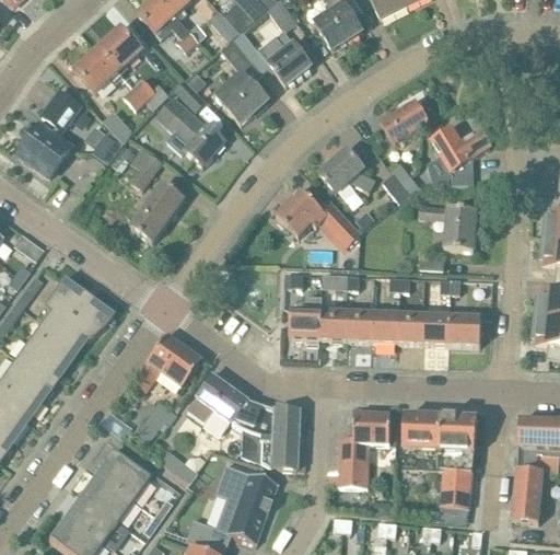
[(3,0),(11,9),(21,0),(3,0)]
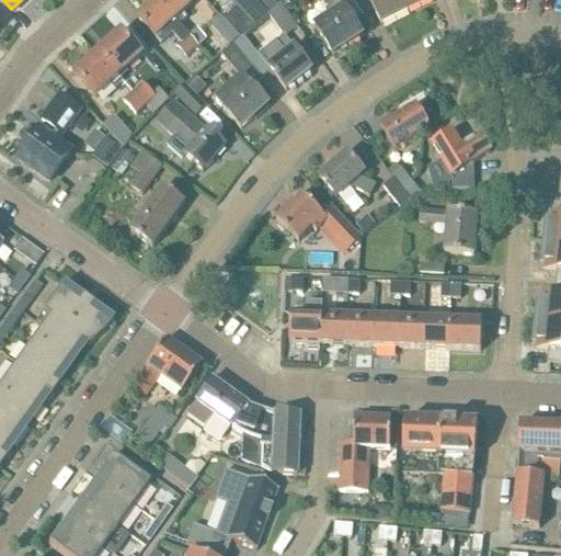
[(189,32),(175,18),(160,0),(152,0),(137,14),(157,35),(161,40),(173,30),(181,40),(180,40),(190,50),(198,42),(189,32)]
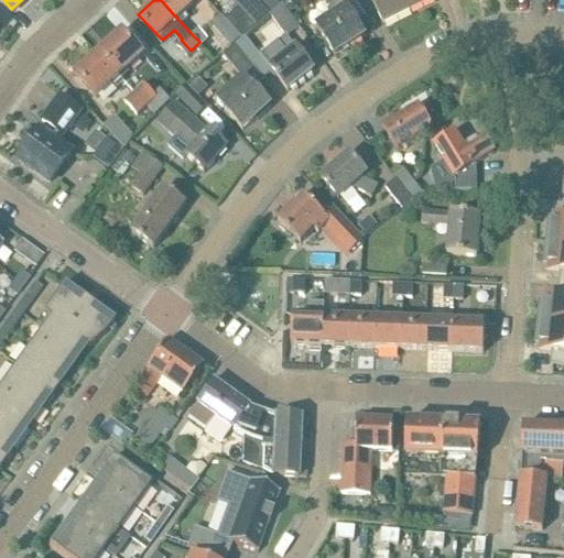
[(161,0),(176,18),(196,0),(161,0)]
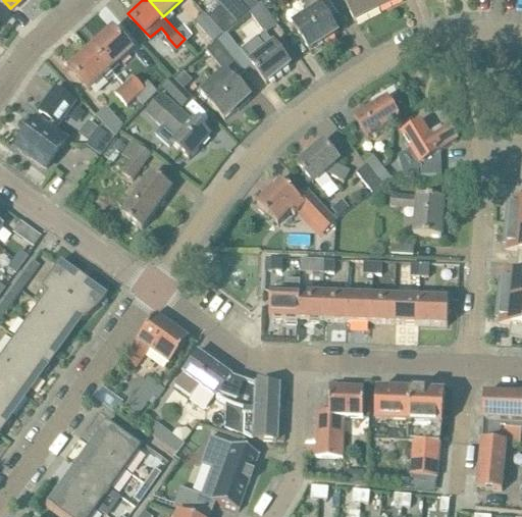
[(218,0),(237,20),(240,16),(249,9),(242,2),(241,0),(218,0)]
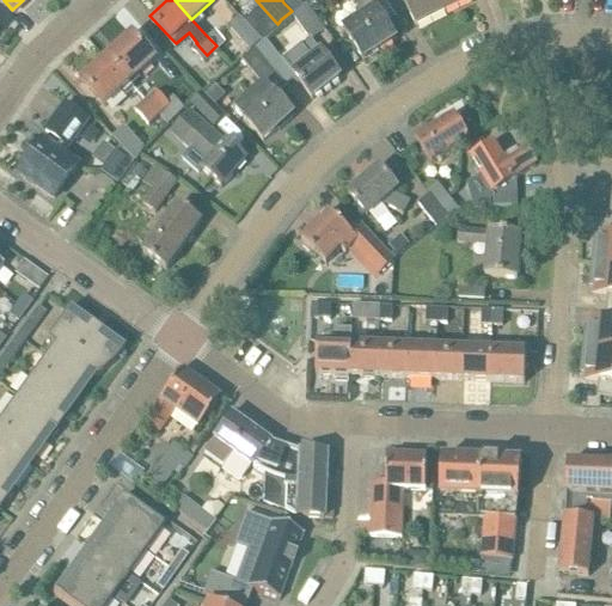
[(282,0),(283,2),(292,11),(293,10),(304,0),(282,0)]
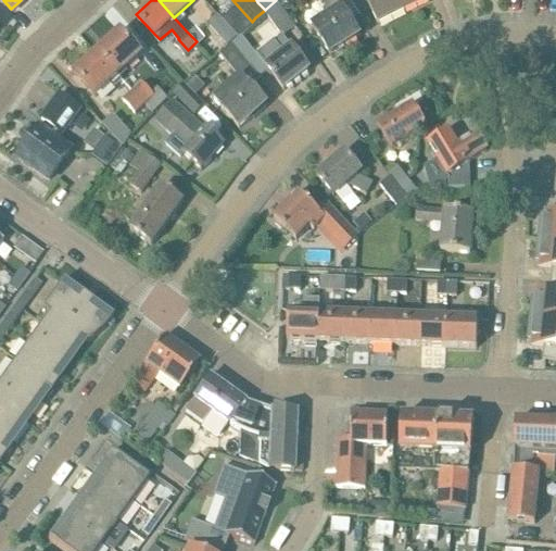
[(266,10),(280,32),(257,49),(283,86),(310,66),(282,32),(295,24),(279,0),(277,0),(266,10)]
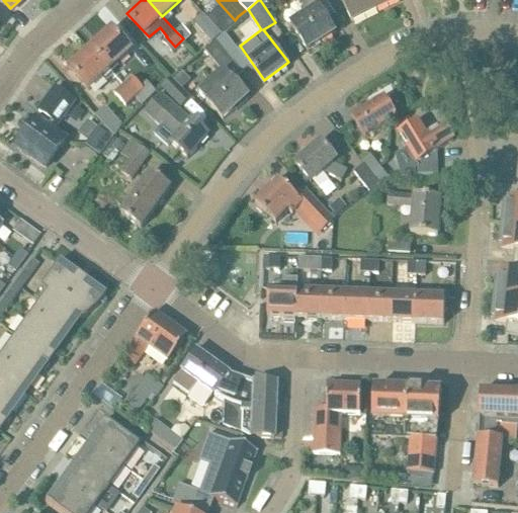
[(333,9),(327,0),(300,0),(307,9),(289,19),(308,48),(335,30),(325,14),(333,9)]
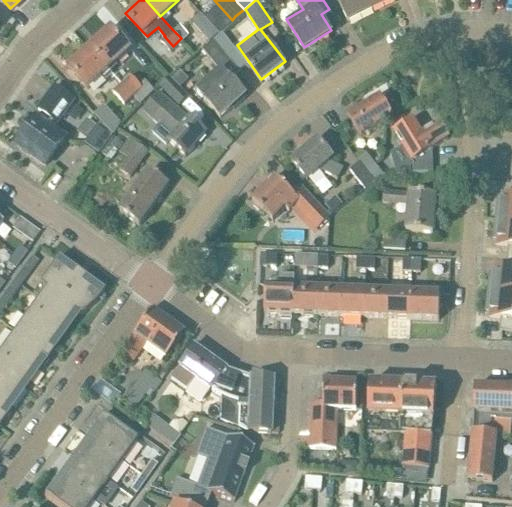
[(372,7),(368,0),(338,0),(348,19),(372,7)]
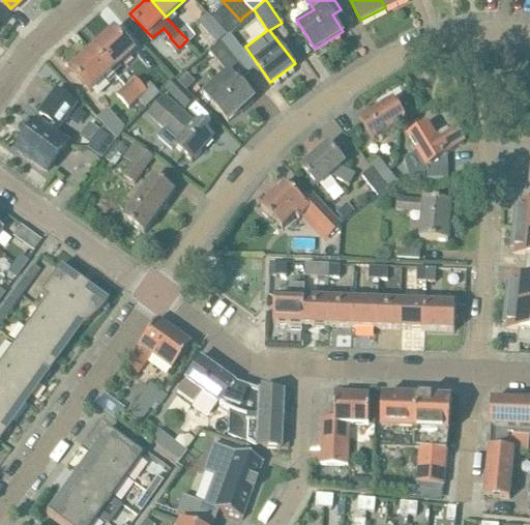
[(216,40),(226,31),(218,24),(207,10),(197,20),(216,40)]
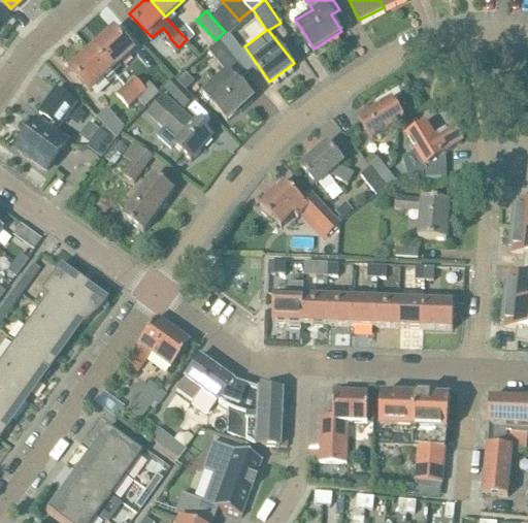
[(226,17),(218,24),(225,31),(225,32),(233,25),(226,17)]
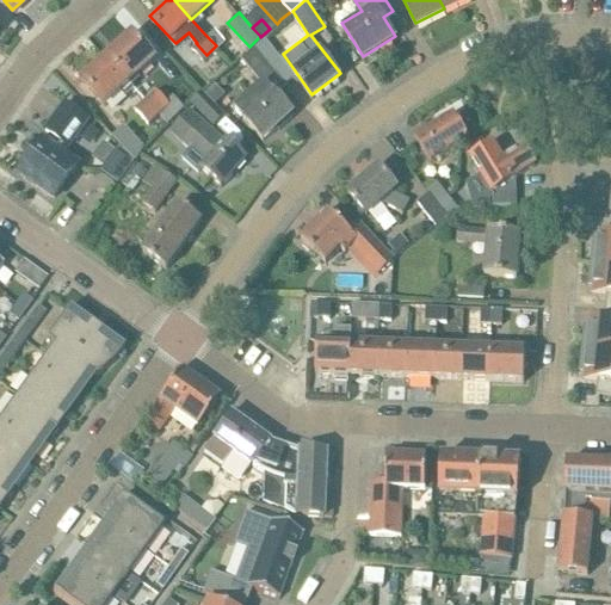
[(205,35),(216,45),(226,37),(215,26),(205,35)]
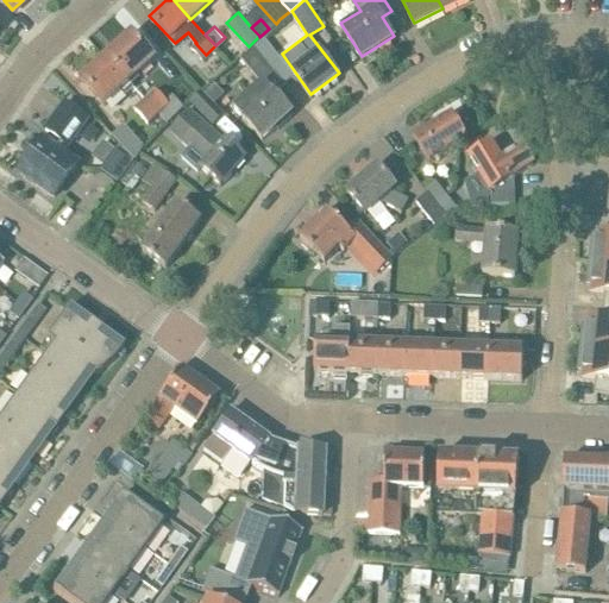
[(106,54),(131,80),(132,81),(139,75),(138,74),(156,57),(132,30),(106,54)]
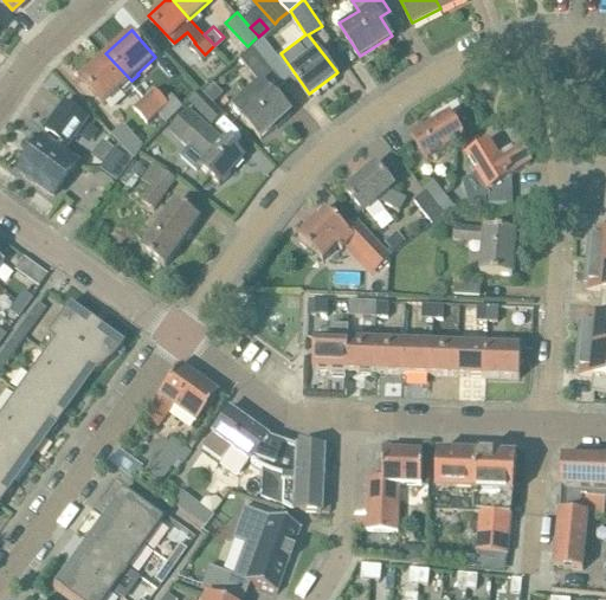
[(260,136),(290,109),(272,90),(282,81),(251,44),(239,55),(260,81),(233,105),(238,111),(260,136)]
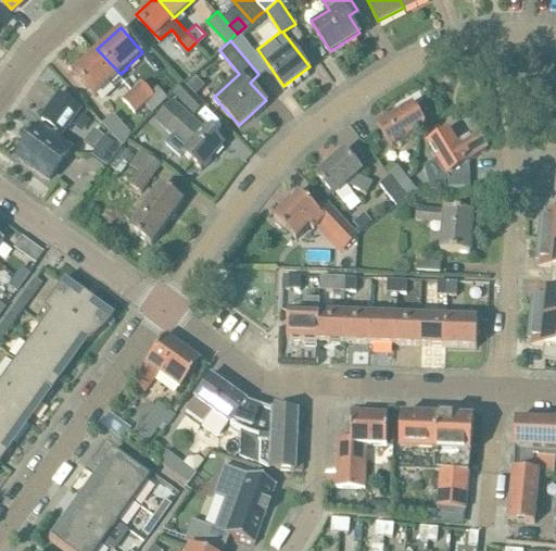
[(118,74),(119,73),(97,49),(73,71),(95,96),(112,80),(115,84),(122,77),(118,74)]
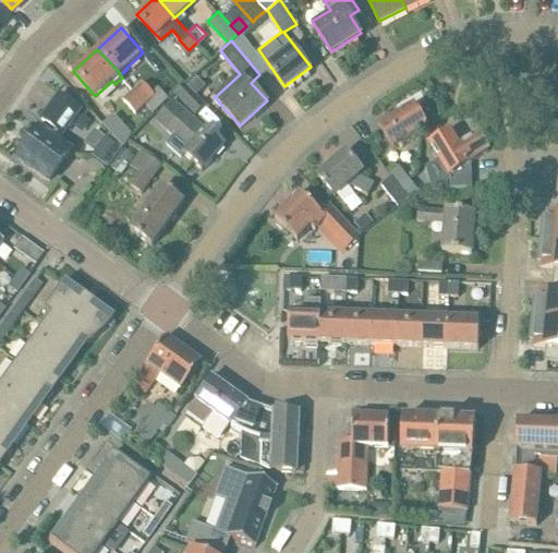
[(195,72),(185,82),(195,93),(205,83),(195,72)]
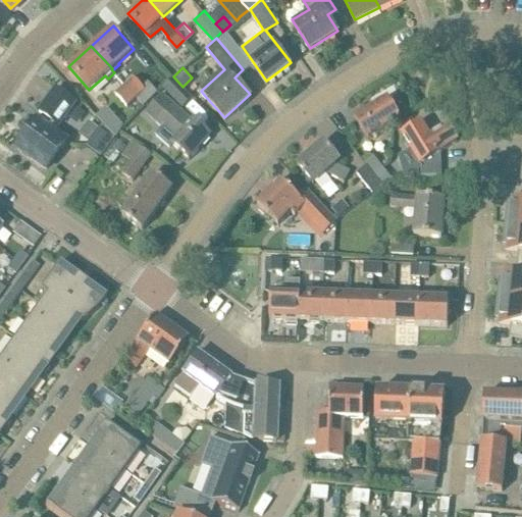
[(136,95),(143,103),(157,90),(147,79),(142,84),(133,73),(123,82),(136,95)]
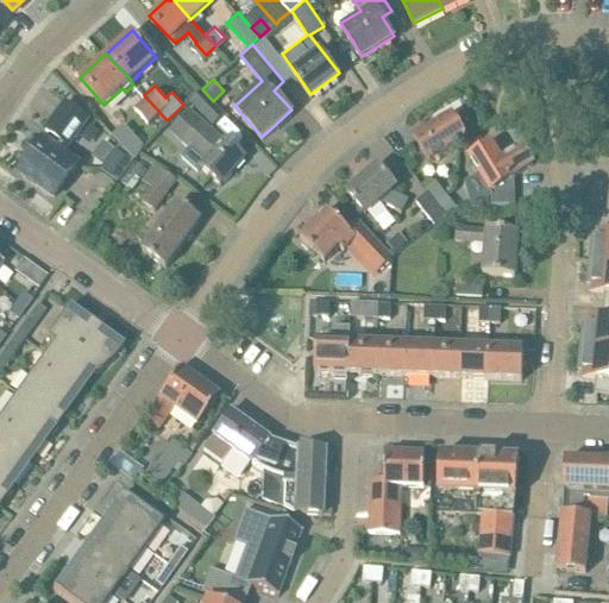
[(213,121),(223,111),(213,101),(202,89),(192,100),(213,121)]
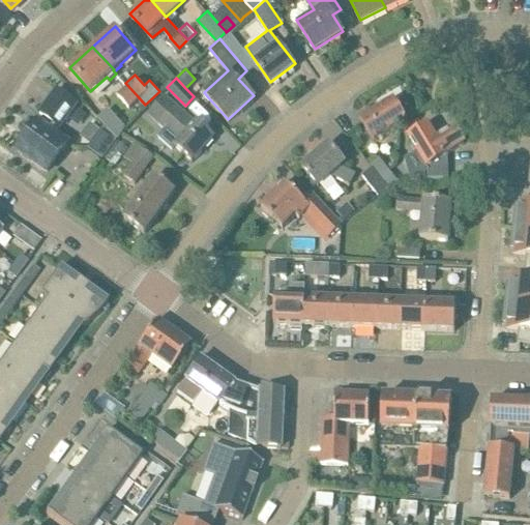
[(128,105),(138,96),(125,83),(116,91),(128,105)]
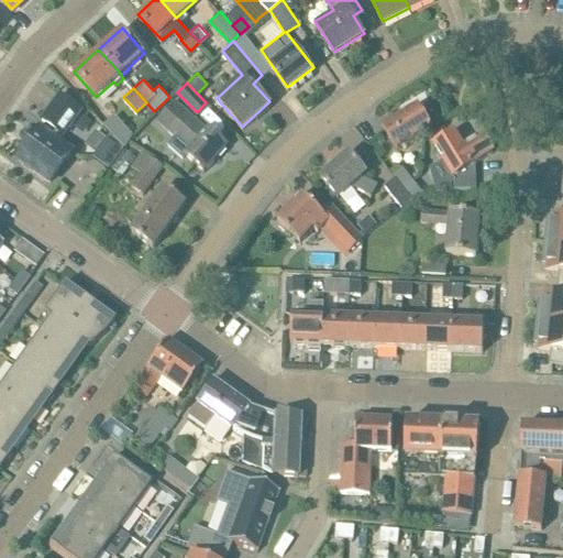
[(58,139),(81,108),(59,91),(41,117),(46,120),(42,127),(40,124),(17,155),(22,160),(20,162),(29,167),(30,165),(50,179),(73,149),(58,139)]
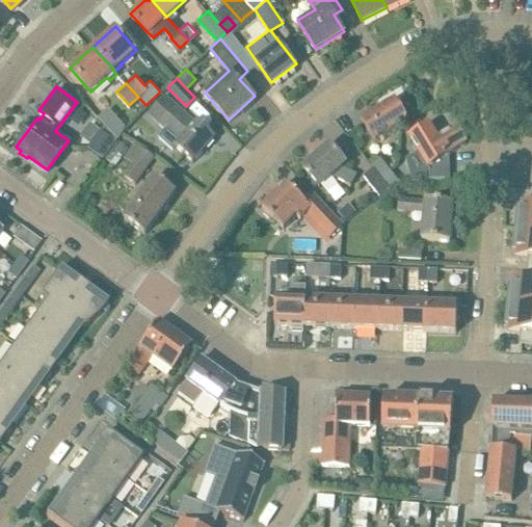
[(165,91),(148,111),(164,127),(158,134),(171,147),(175,143),(192,159),(215,134),(196,117),(195,119),(165,91)]
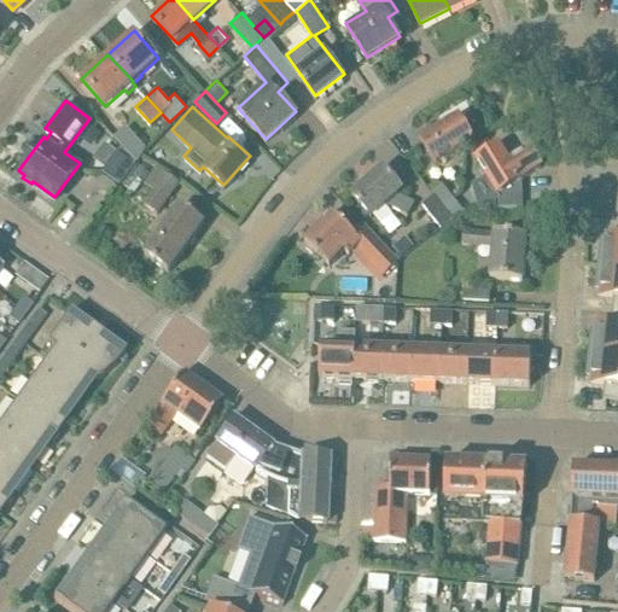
[(458,112),(420,135),(436,162),(467,143),(474,155),(481,151),(473,138),(474,138),(458,112)]
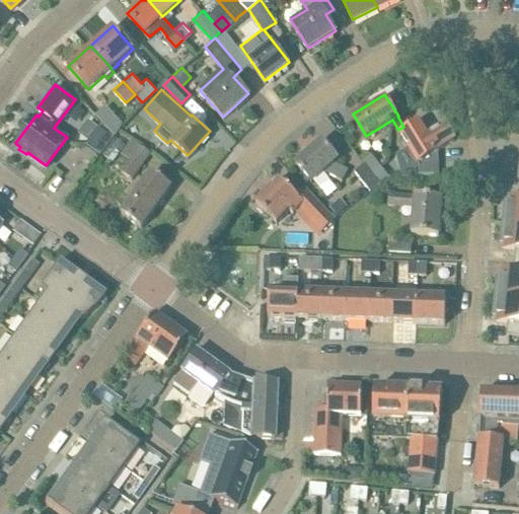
[(115,134),(123,122),(104,102),(95,113),(115,134)]
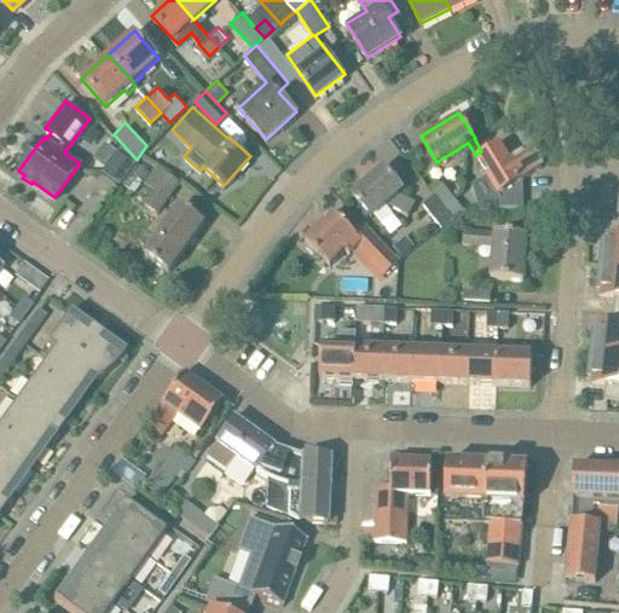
[(475,155),(474,156),(497,195),(499,194),(499,195),(495,197),(496,208),(524,207),(524,206),(522,195),(522,194),(522,192),(522,178),(522,175),(528,172),(541,163),(528,145),(521,150),(509,157),(499,142),(482,152),(481,151),(475,155)]
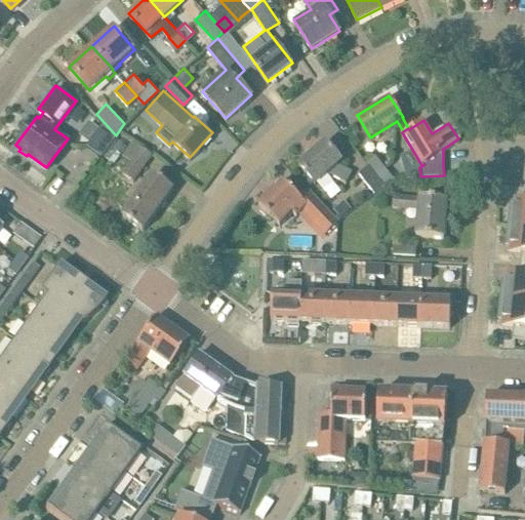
[(115,136),(99,125),(86,144),(97,151),(102,154),(115,136)]
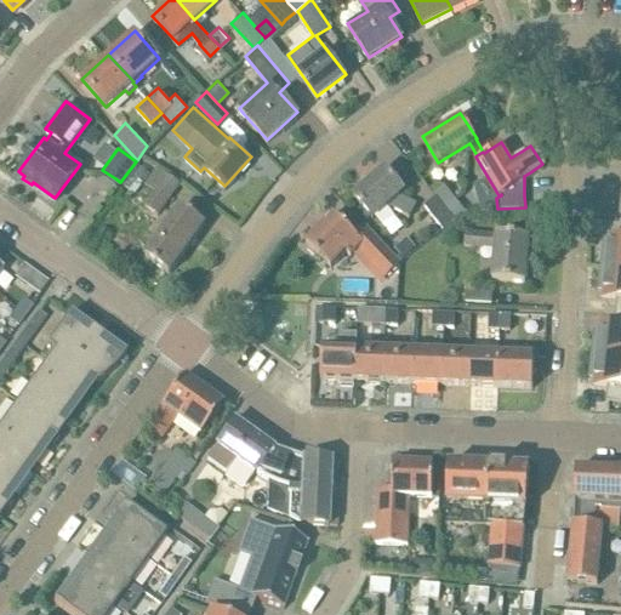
[(158,211),(180,181),(155,164),(151,171),(144,181),(154,188),(144,201),(158,211)]
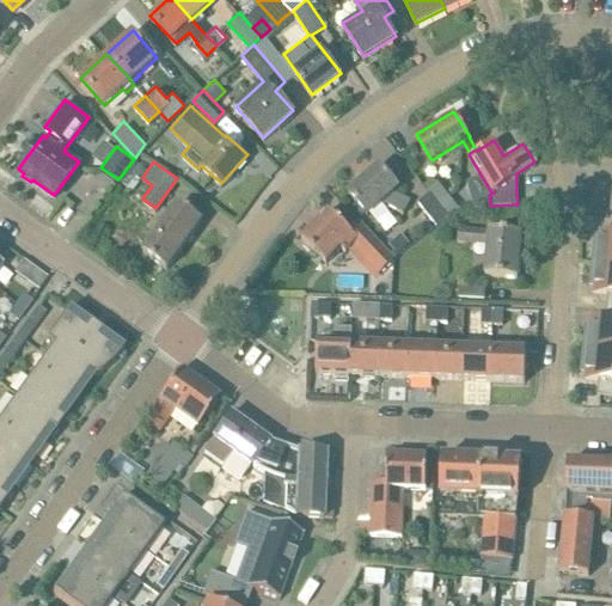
[(404,210),(411,197),(396,189),(399,185),(379,163),(348,190),(368,213),(384,200),(404,210)]
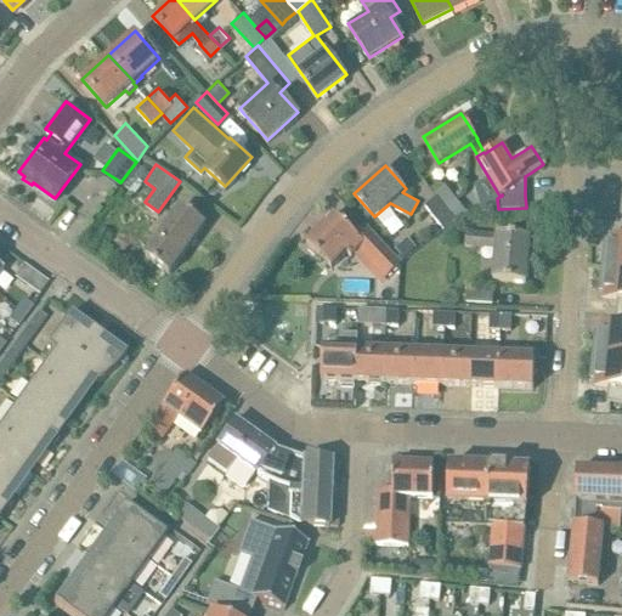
[(456,218),(467,210),(445,182),(435,190),(456,218)]
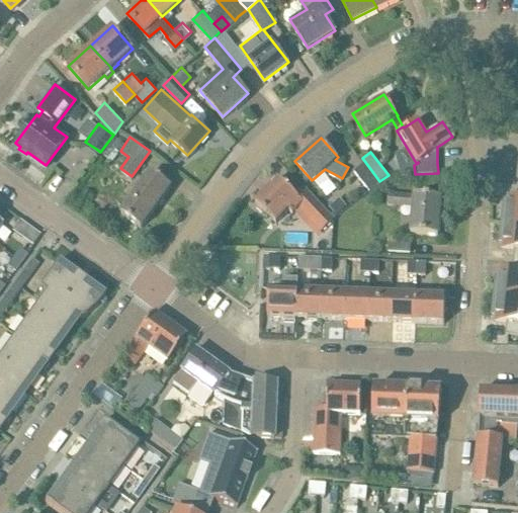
[(370,188),(379,181),(363,161),(353,169),(370,188)]
